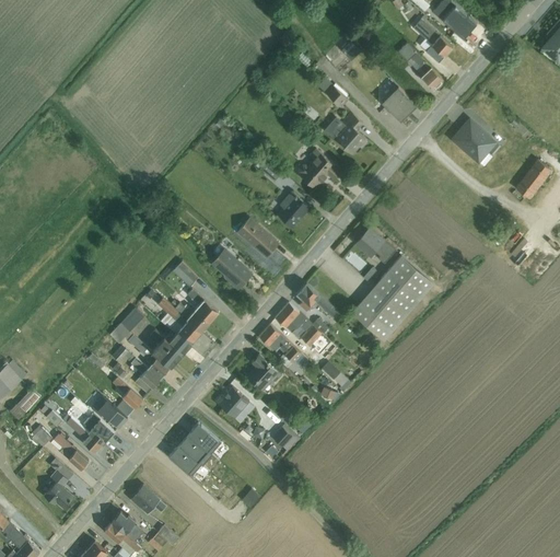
[(426,0),(412,0),(427,13),(433,7),(426,0)]
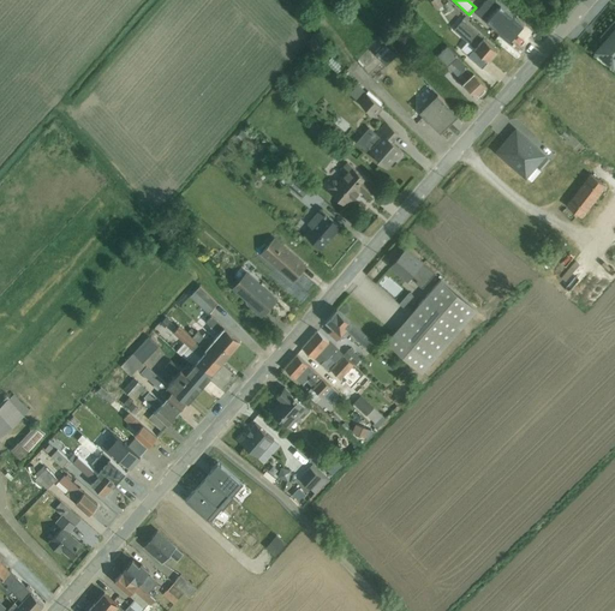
[(495,0),(482,0),(478,4),(511,36),(521,25),(495,0)]
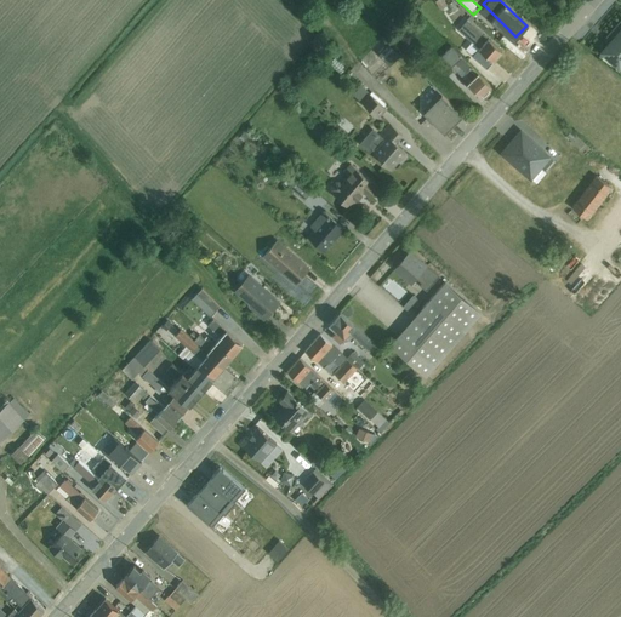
[(489,28),(494,23),(483,15),(479,20),(489,28)]
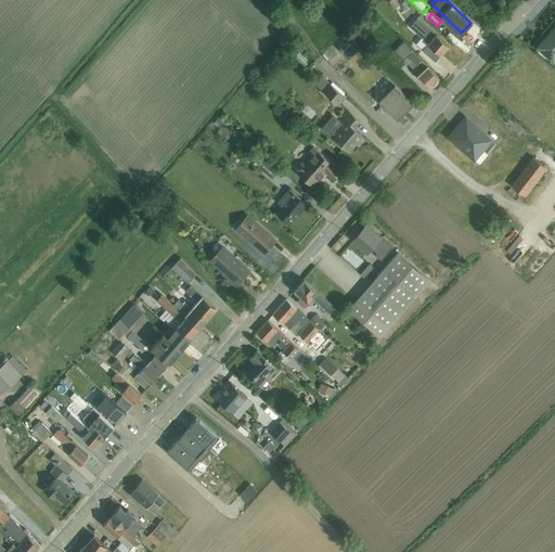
[(553,61),(554,59),(554,24),(536,46),(553,61)]
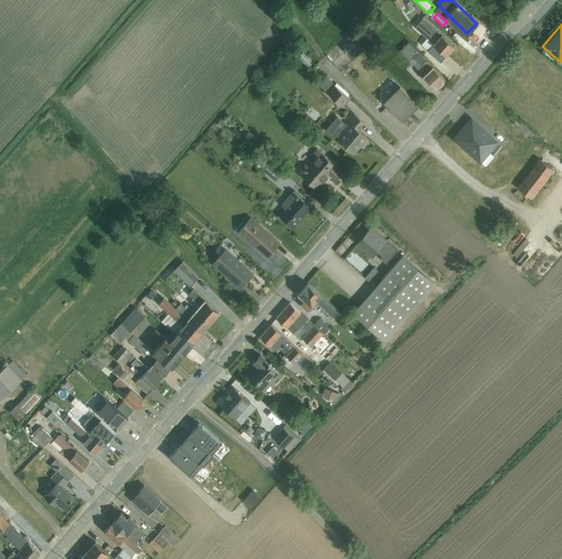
[(433,25),(423,36),(447,59),(457,48),(433,25)]
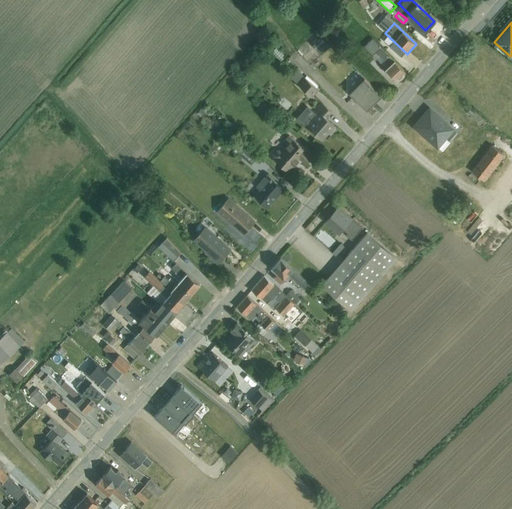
[(394,82),(405,72),(376,41),(368,49),(385,67),(382,70),(394,82)]
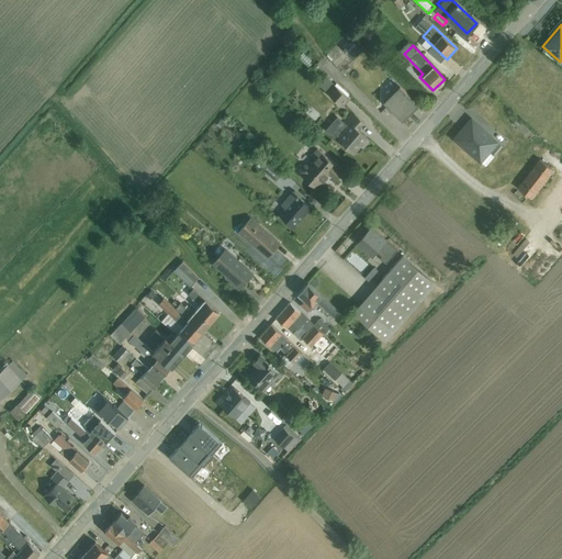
[(441,66),(453,78),(462,70),(450,57),(441,66)]
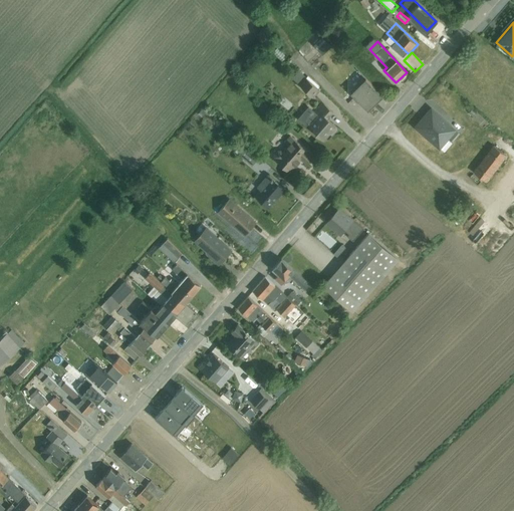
[(353,69),(346,75),(374,104),(381,97),(353,69)]
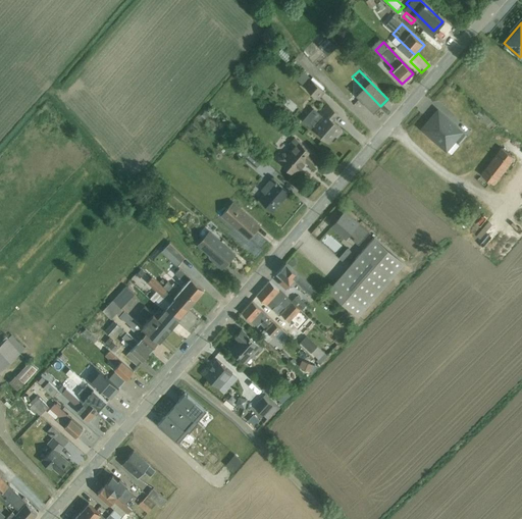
[(305,72),(299,83),(322,97),(328,87),(305,72)]
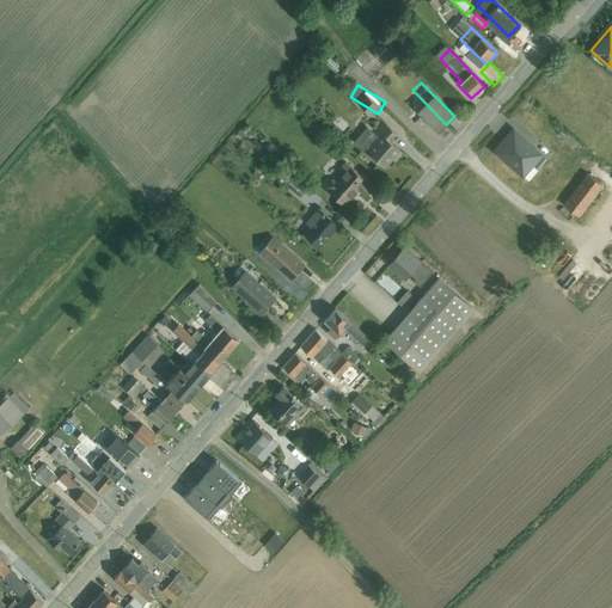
[(365,151),(386,169),(402,149),(395,143),(399,137),(381,122),(372,133),(377,136),(365,151)]
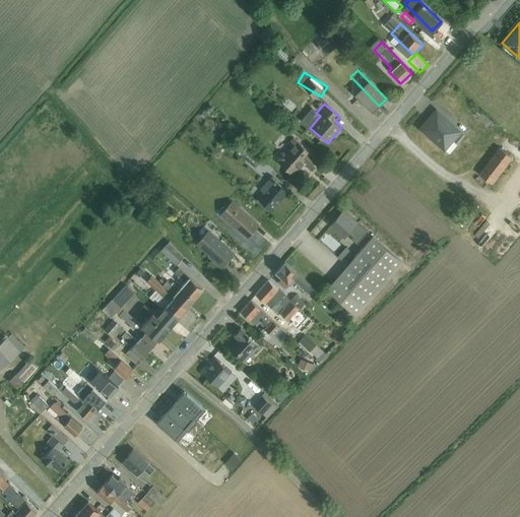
[(465,121),(447,147),(463,159),(474,143),(468,138),(475,128),(465,121)]
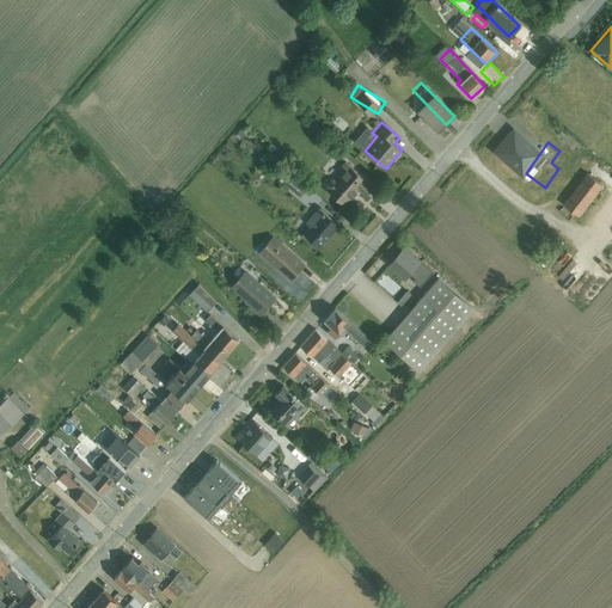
[(355,163),(331,192),(342,202),(357,184),(365,190),(374,178),(355,163)]
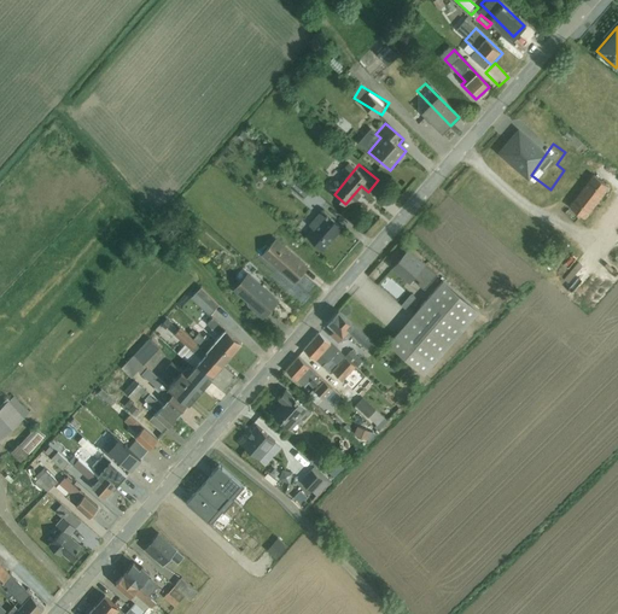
[(593,177),(567,209),(589,226),(614,193),(593,177)]
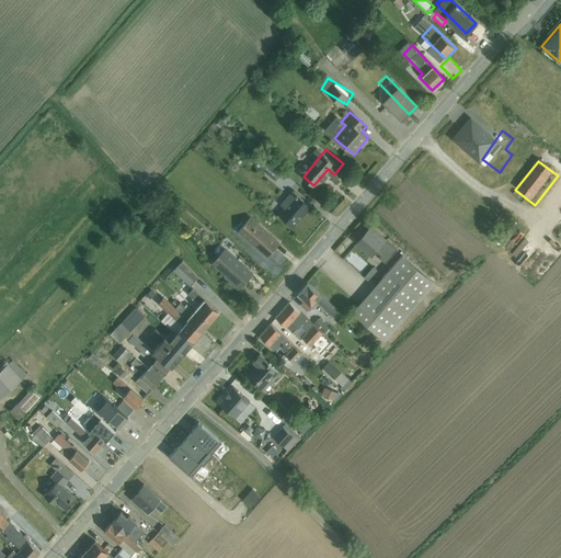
[(298,194),(276,215),(290,230),(312,209),(298,194)]
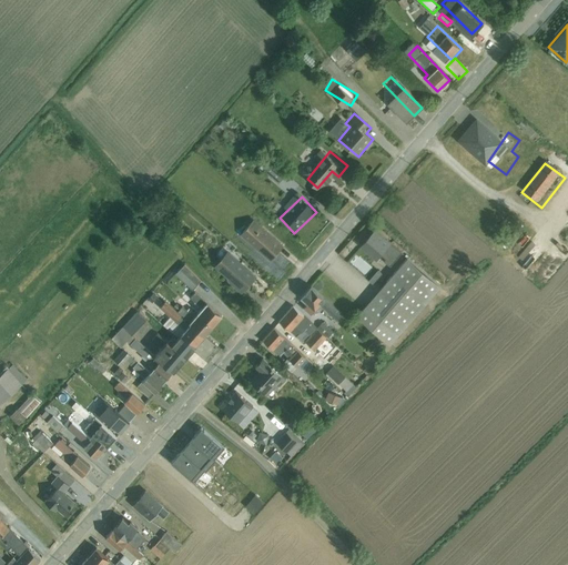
[(285,250),(253,221),(240,236),(272,264),(285,250)]
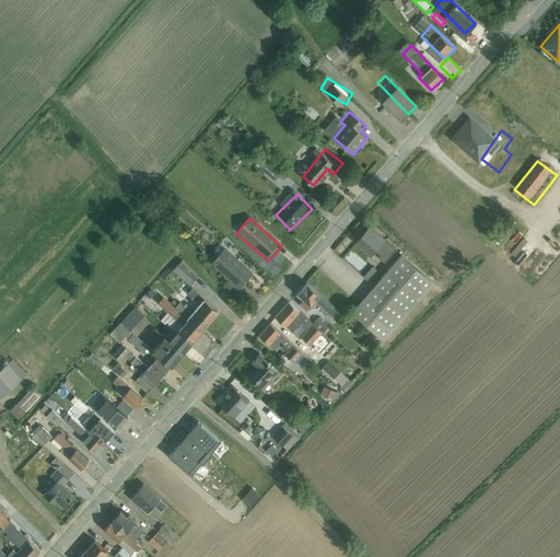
[(369,225),(354,245),(370,257),(384,236),(369,225)]
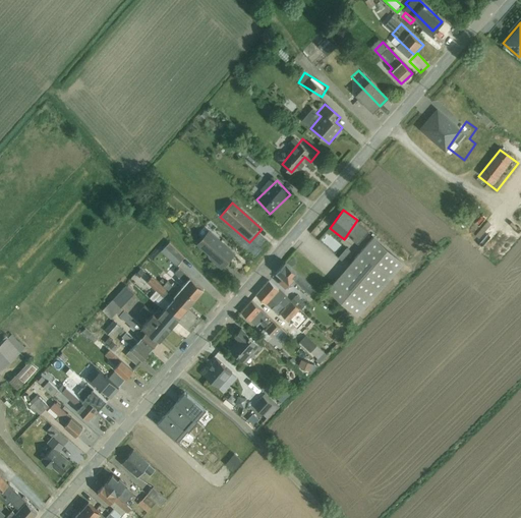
[(462,232),(473,219),(466,213),(455,226),(462,232)]
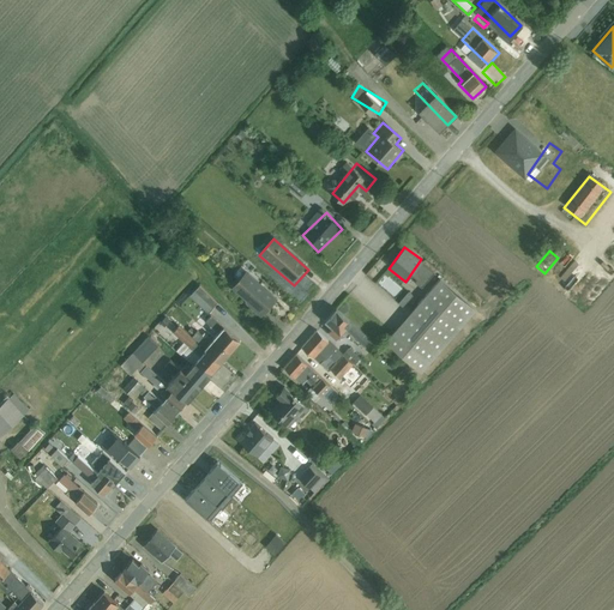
[(250,271),(232,289),(260,320),(278,303),(250,271)]
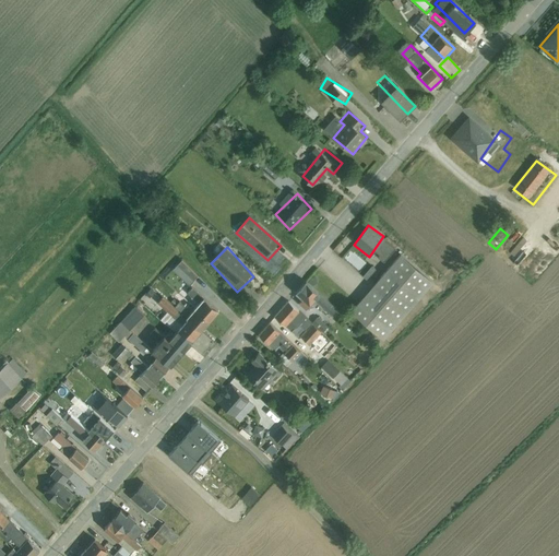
[(417,265),(402,252),(389,267),(404,280),(417,265)]
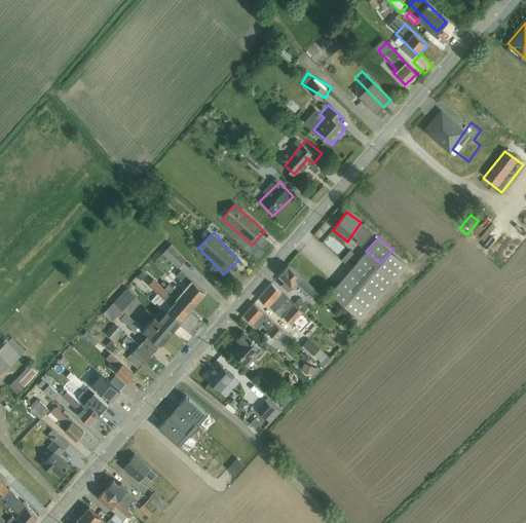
[(164,256),(181,270),(189,260),(173,247),(164,256)]
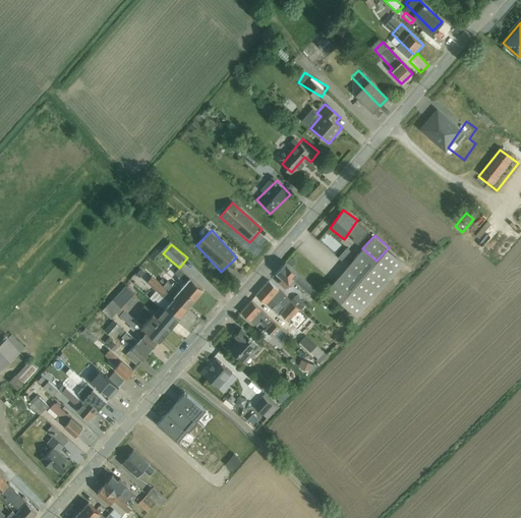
[(288,286),(296,277),(283,265),(275,274),(288,286)]
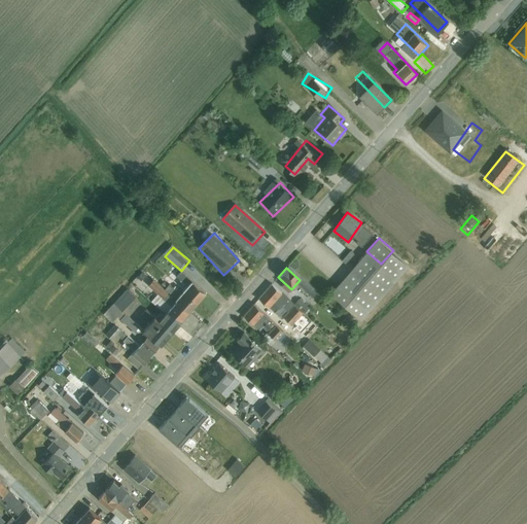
[(146,365),(207,295),(180,271),(172,280),(183,289),(159,318),(154,314),(143,326),(148,330),(146,334),(131,351),(146,365)]
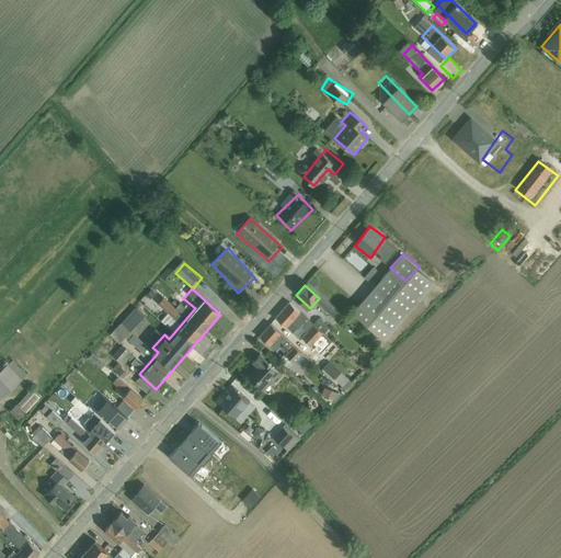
[(317,303),(332,319),(336,315),(322,298),(317,303)]
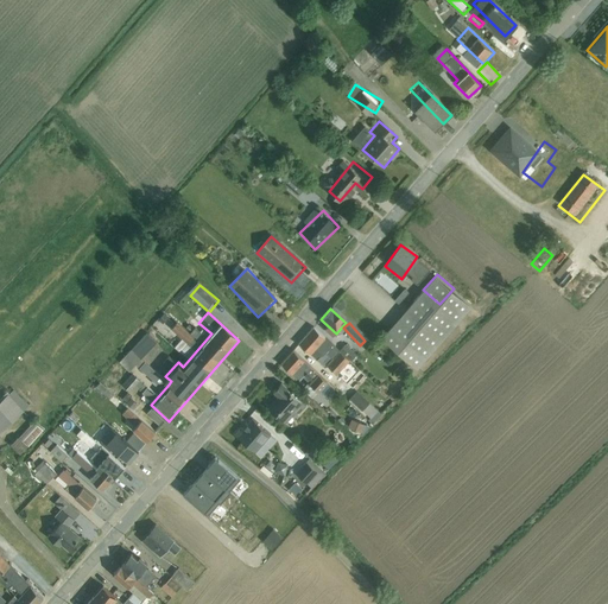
[(349,358),(312,329),(303,342),(315,351),(317,348),(331,358),(328,363),(339,372),(349,358)]
